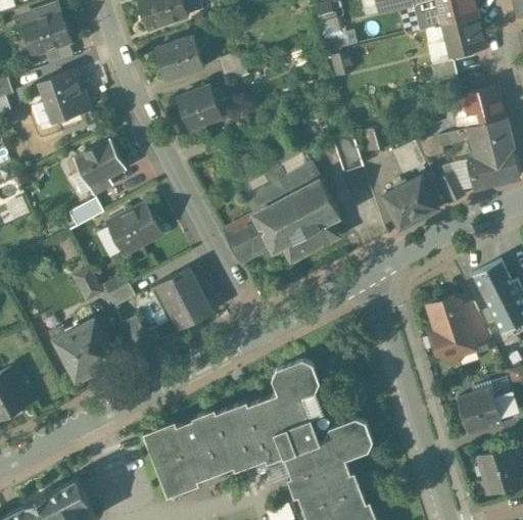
[(4,0),(0,1),(0,14),(17,9),(13,0),(4,0)]
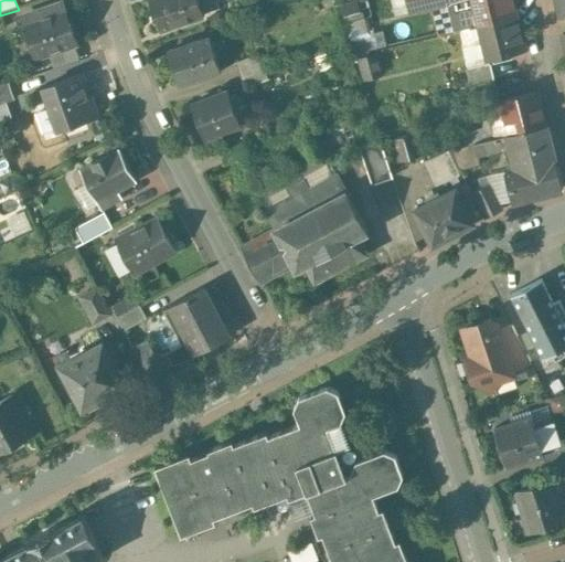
[(150,0),(149,0),(149,1),(160,33),(203,19),(196,0),(150,0)]
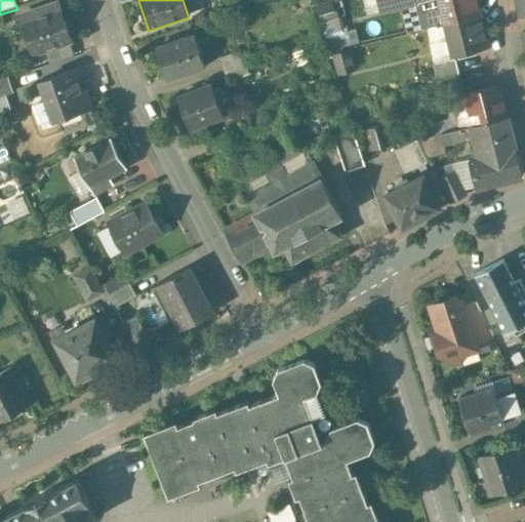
[(376,0),(380,15),(415,7),(439,2),(438,0),(376,0)]
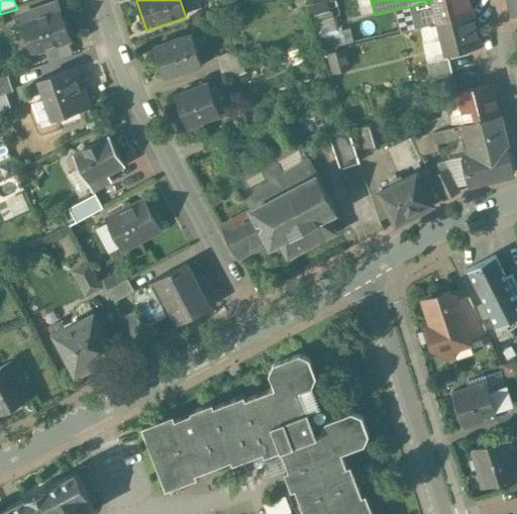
[(469,0),(431,0),(432,2),(409,7),(415,31),(438,26),(474,18),(469,0)]
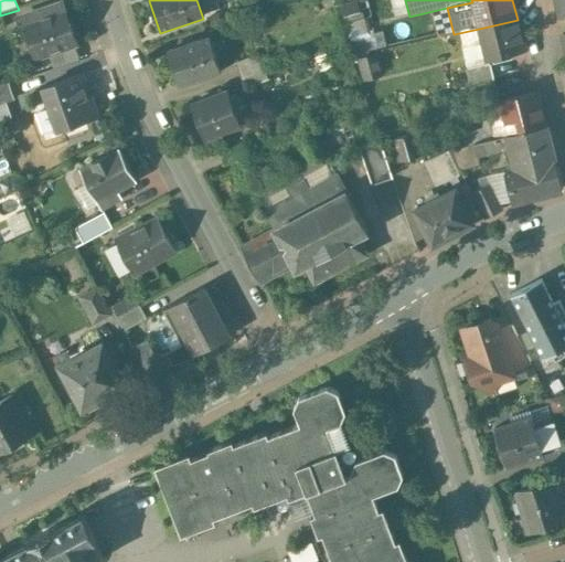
[(564,0),(553,0),(558,20),(564,18),(564,0)]
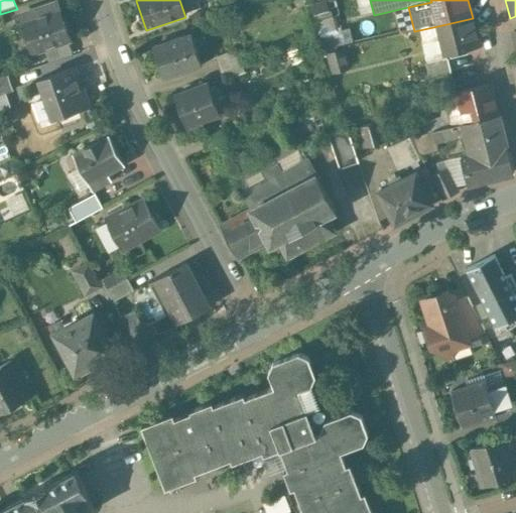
[(59,12),(38,20),(35,13),(25,17),(27,23),(22,25),(33,55),(71,42),(59,12)]
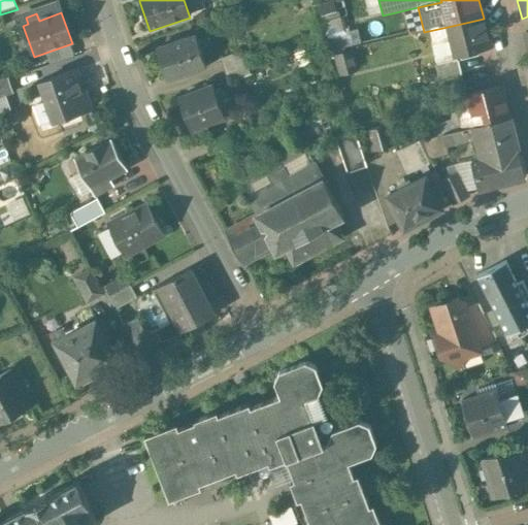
[(484,19),(448,27),(456,59),(492,51),(484,19)]
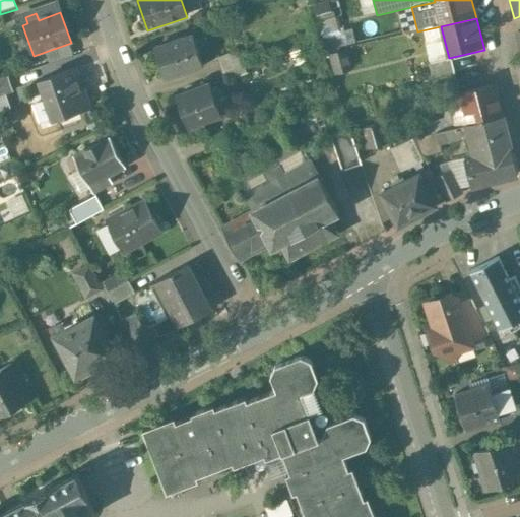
[(344,47),(355,44),(351,29),(340,31),(344,47)]
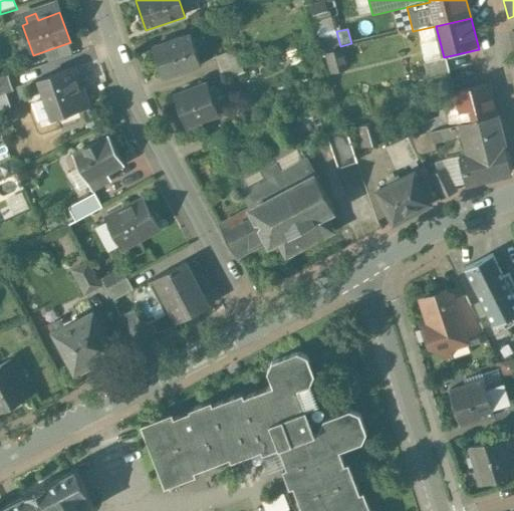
[(190,36),(152,49),(162,79),(200,67),(190,36)]
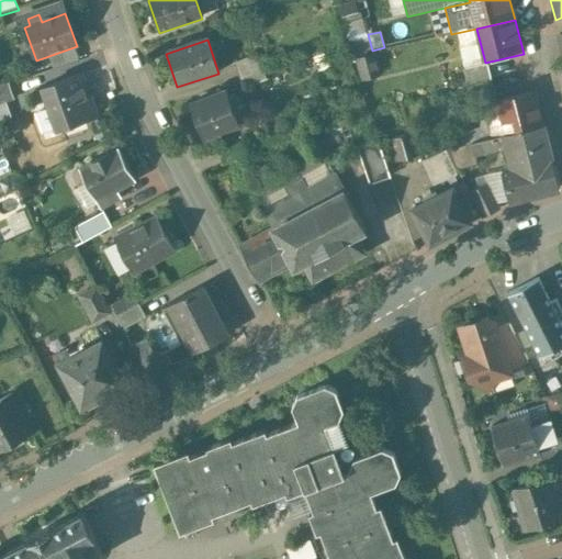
[(321,55),(317,46),(308,51),(311,58),(321,55)]
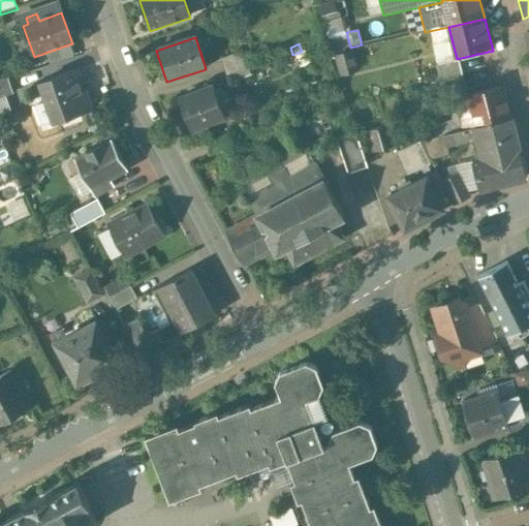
[(74,72),(41,84),(55,124),(92,112),(87,97),(83,98),(74,72)]
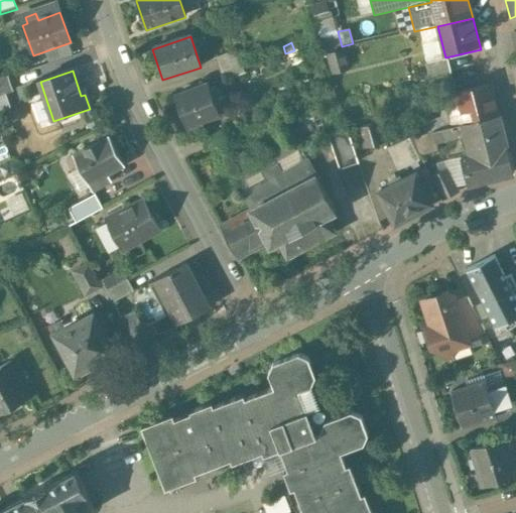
[(450,76),(428,81),(430,93),(454,87),(450,76)]
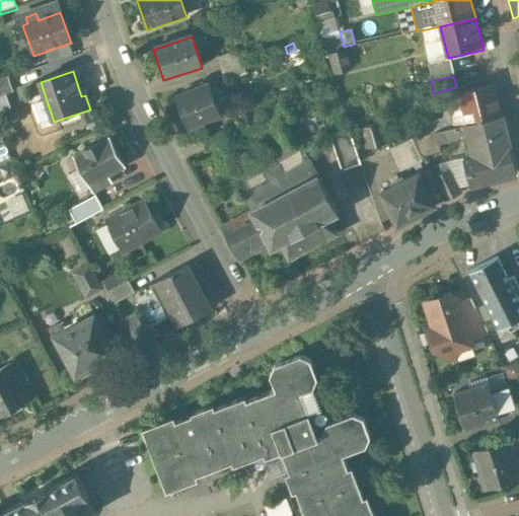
[(7,80),(0,82),(0,97),(11,94),(7,80)]
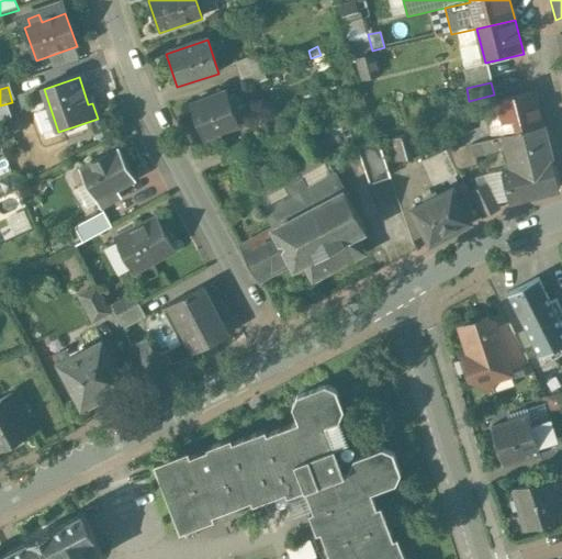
[(225,92),(189,105),(202,141),(238,127),(225,92)]
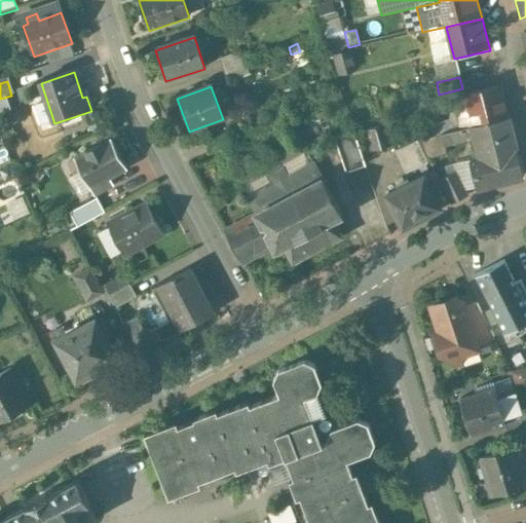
[(499,87),(463,97),(466,110),(456,113),(461,131),(471,128),(508,119),(499,87)]
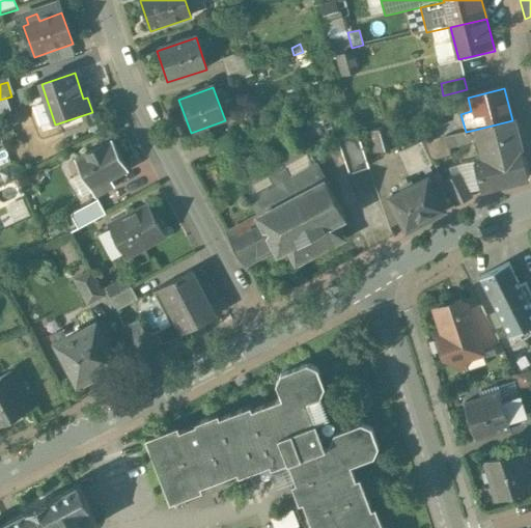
[(512,120),(475,130),(479,142),(483,162),(520,153),(512,120)]
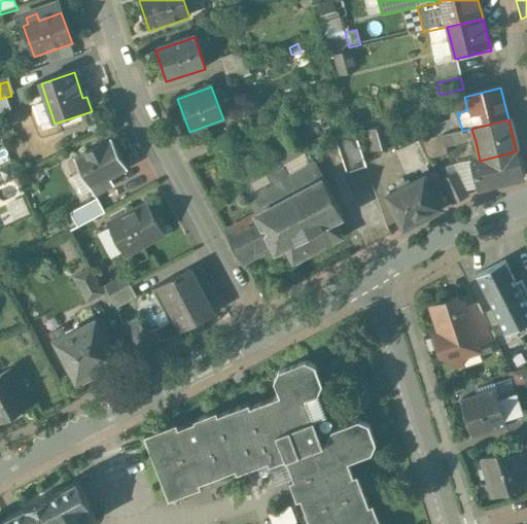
[(385,128),(367,133),(370,143),(358,146),(361,156),(390,149),(385,128)]
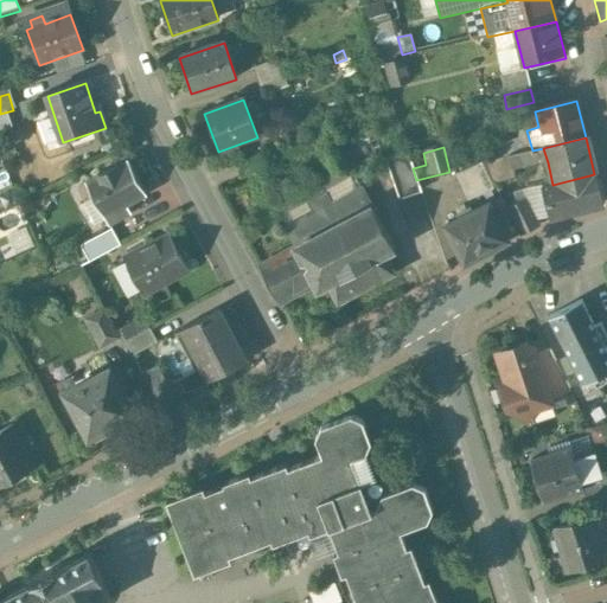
[(532,151),(510,156),(512,171),(513,171),(548,162),(543,148),(532,151)]
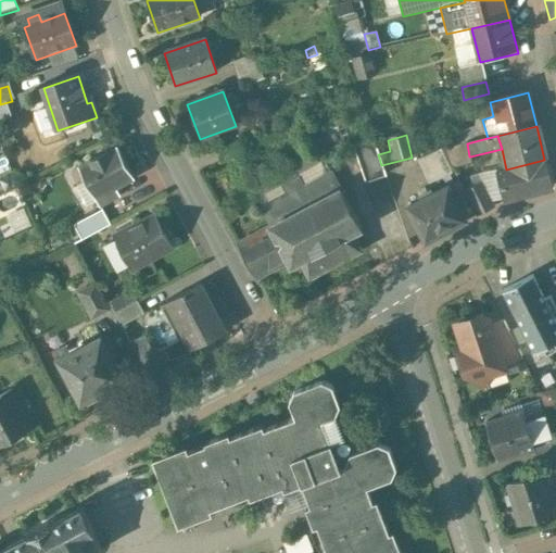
[(374,141),(354,148),(366,184),(386,177),(381,165),(378,154),(374,141)]
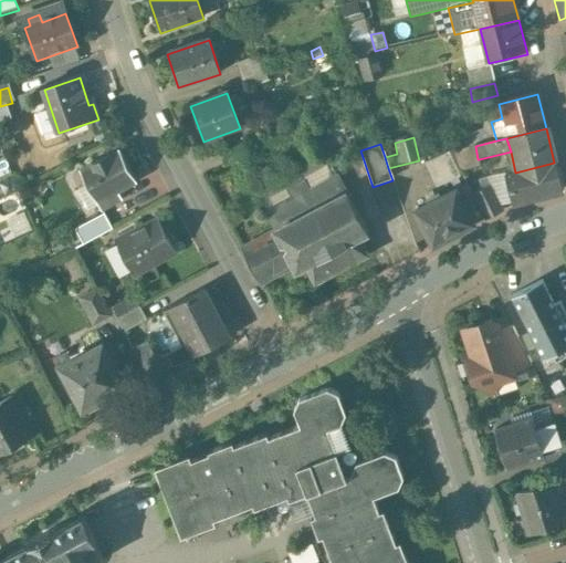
[(475,146),(451,153),(454,165),(460,174),(481,169),(479,159),(478,159),(475,146)]
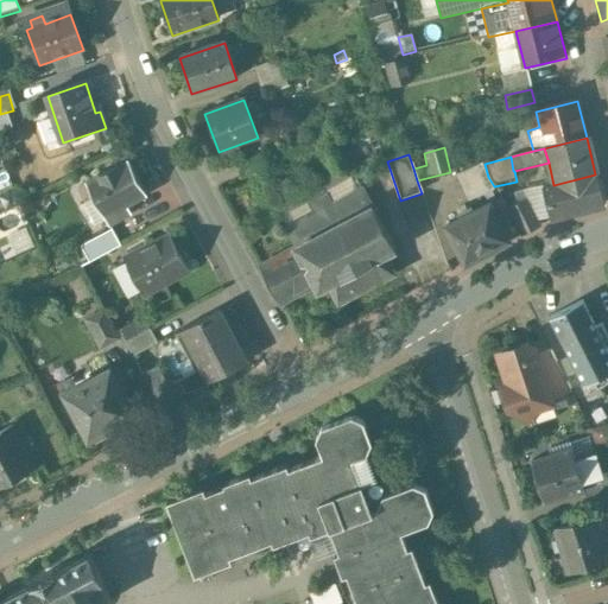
[(116,166),(99,176),(100,178),(87,185),(109,227),(132,215),(127,205),(146,196),(128,161),(118,167),(116,166)]
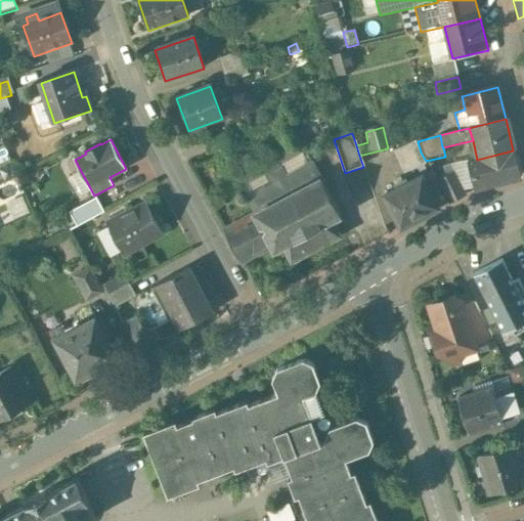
[(477,160),(468,162),(475,189),(520,177),(513,150),(477,160)]
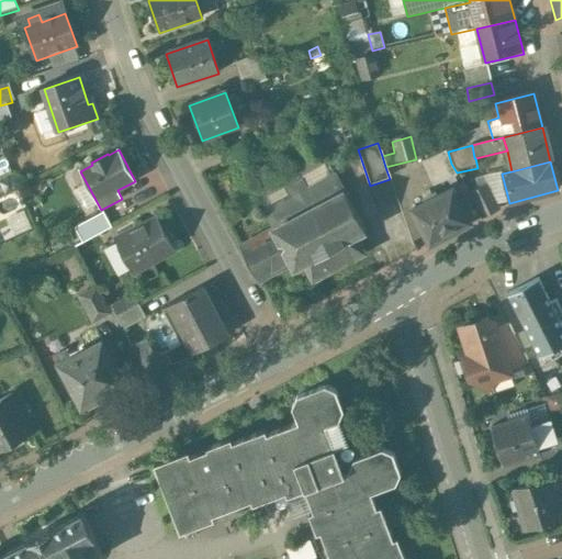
[(293,197),(262,213),(272,231),(274,230),(345,192),(335,174),(306,189),(300,178),(288,185),(293,197)]
